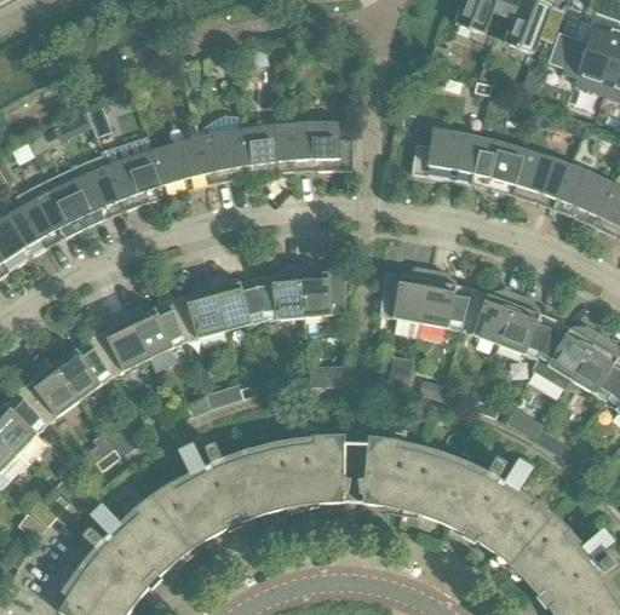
[(493,9),(503,13),(507,0),(464,0),(455,22),(483,33),(493,9)]
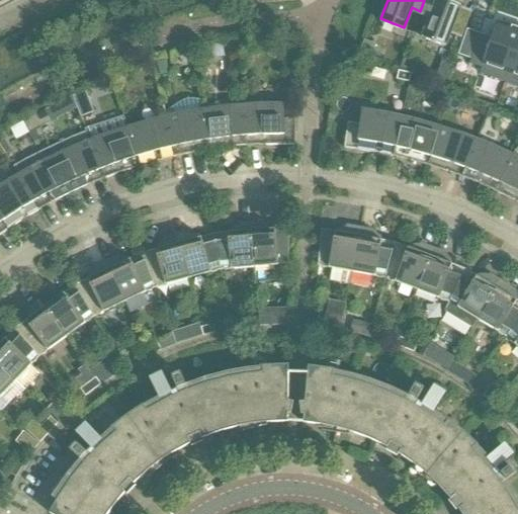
[(424,0),(420,11),(429,14),(421,34),(444,44),(460,2),(455,0),(424,0)]
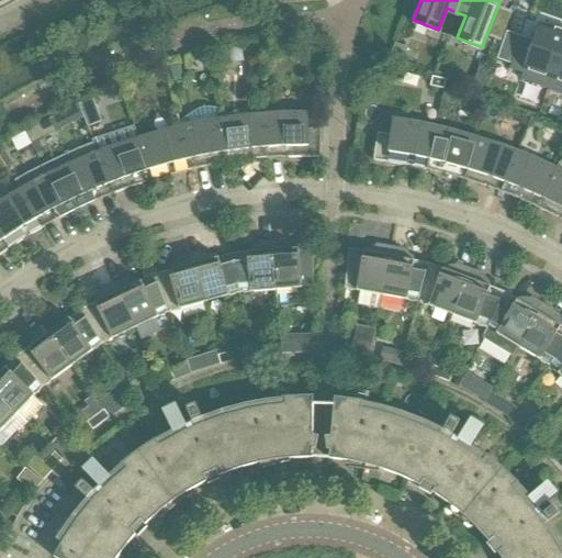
[(520,76),(547,86),(561,42),(561,28),(540,20),(532,42),(519,37),(509,65),(523,69),(520,76)]
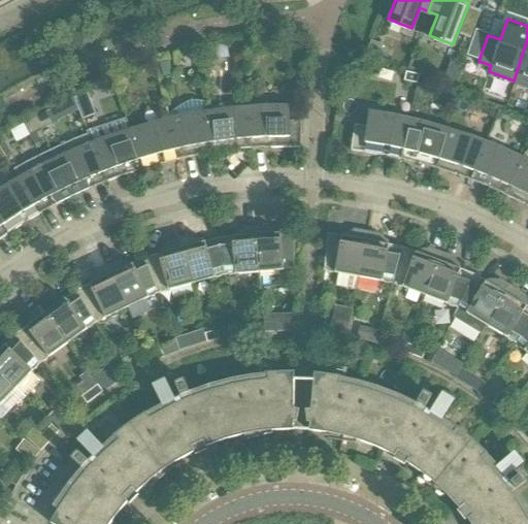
[(367,48),(378,53),(383,42),(371,37),(367,48)]
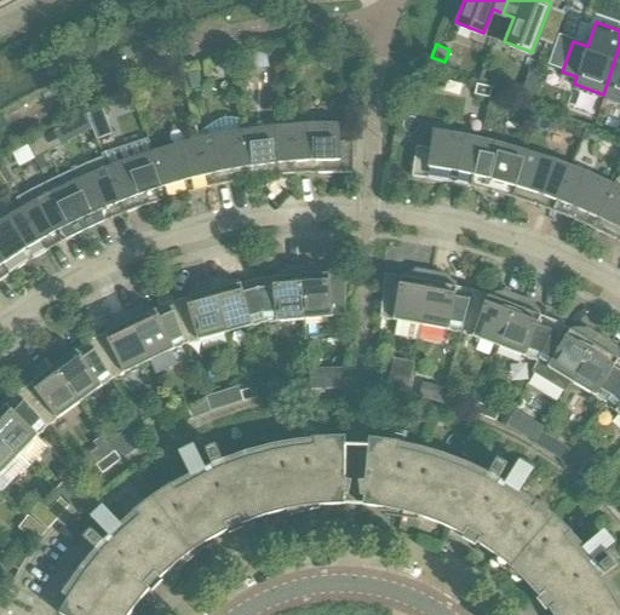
[(619,46),(603,95),(619,99),(619,46)]
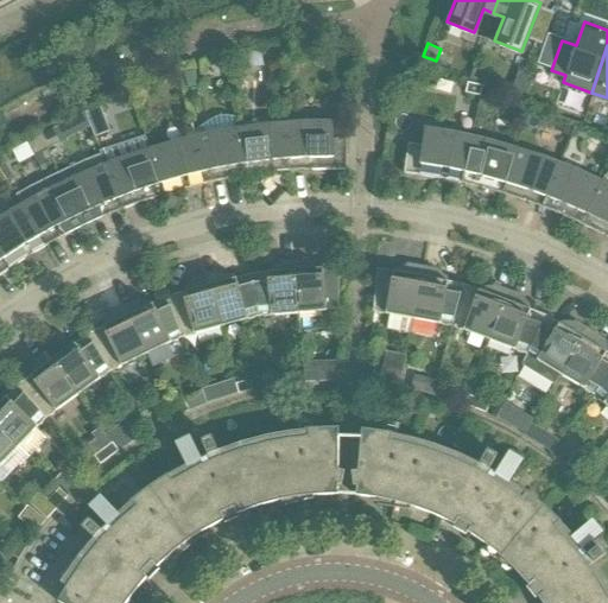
[(521,94),(530,71),(519,68),(511,89),(521,94)]
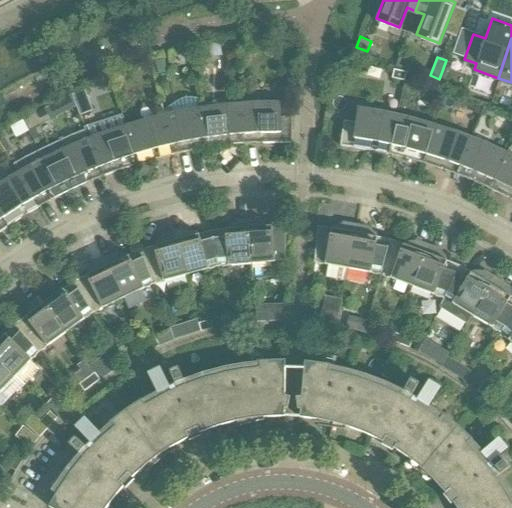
[(392,75),(404,78),(406,69),(394,66),(392,75)]
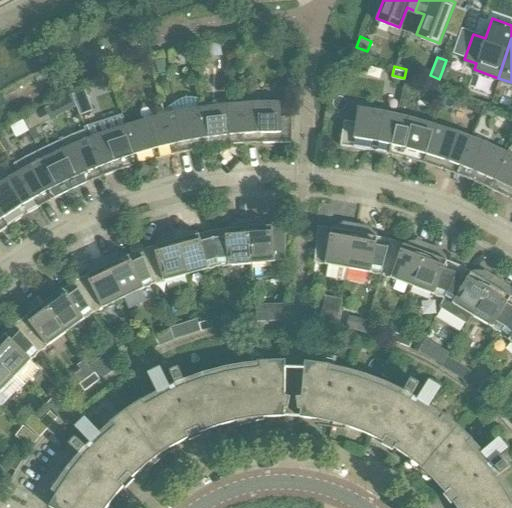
[(431,91),(441,94),(444,84),(434,81),(431,91)]
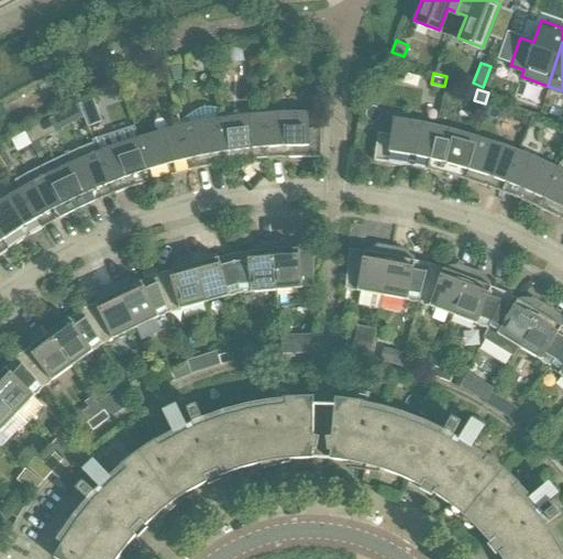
[(80,102),(87,118),(99,113),(92,97),(80,102)]
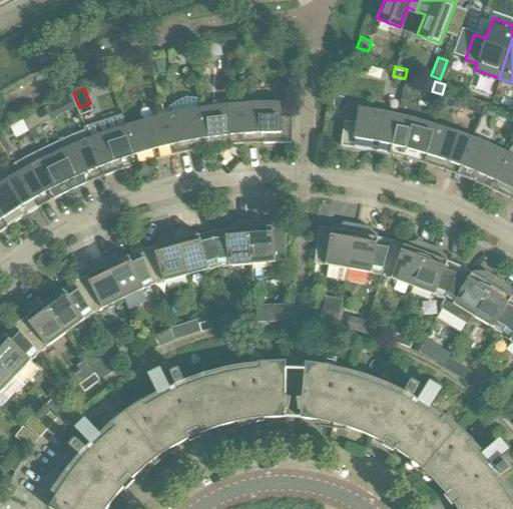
[(162,108),(163,113),(172,152),(185,149),(185,145),(189,144),(190,148),(207,145),(202,105),(200,97),(192,95),(188,95),(187,95),(184,96),(181,97),(177,99),(162,108)]
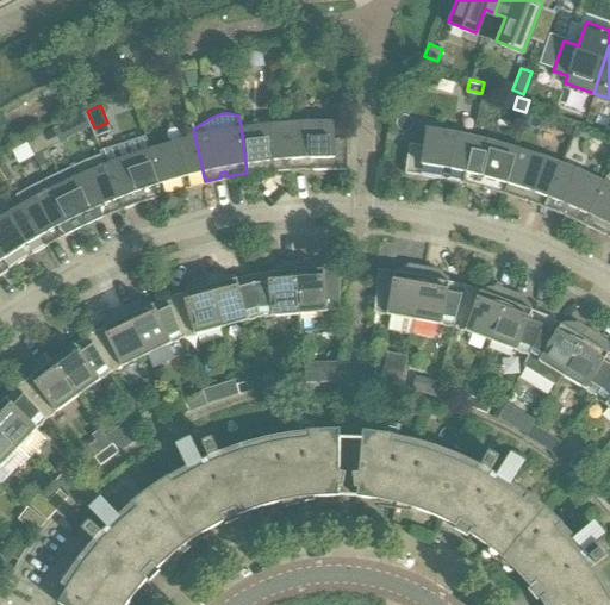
[(559,129),(571,132),(576,120),(564,116),(559,129)]
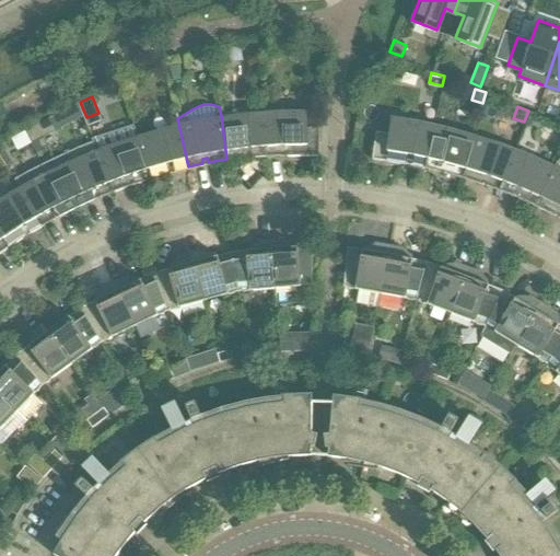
[(278,109),(263,111),(266,154),(281,153),(280,149),(286,149),(286,153),(319,152),(319,125),(306,125),(306,108),(278,109)]
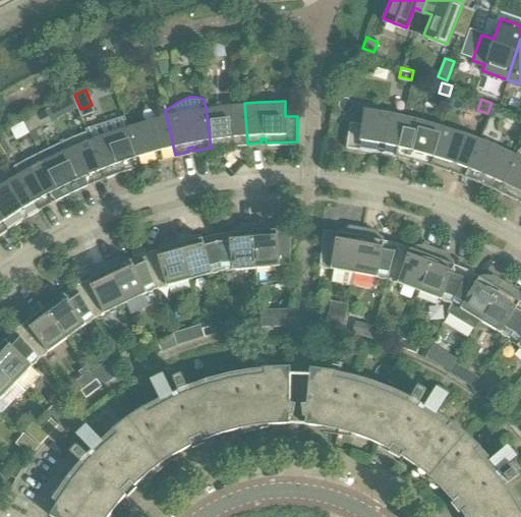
[(218,106),(206,107),(211,148),(230,146),(229,141),(233,140),(234,145),(247,144),(244,103),(230,104),(218,106)]
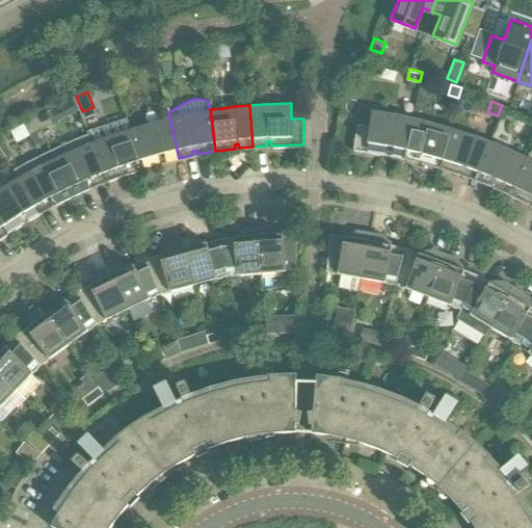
[(502,105),(498,115),(504,119),(508,107),(502,105)]
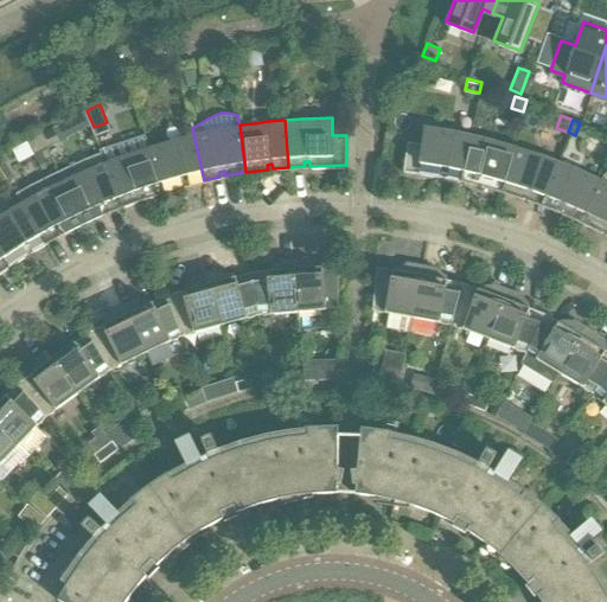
[(53,125),(40,132),(48,146),(61,139),(53,125)]
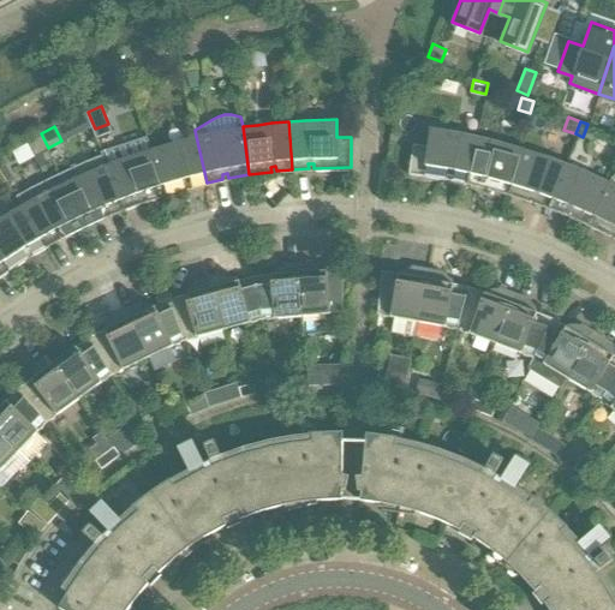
[(449,178),(466,181),(476,135),(460,131),(429,126),(427,143),(412,141),(408,172),(445,177),(446,173),(451,174),(449,178)]
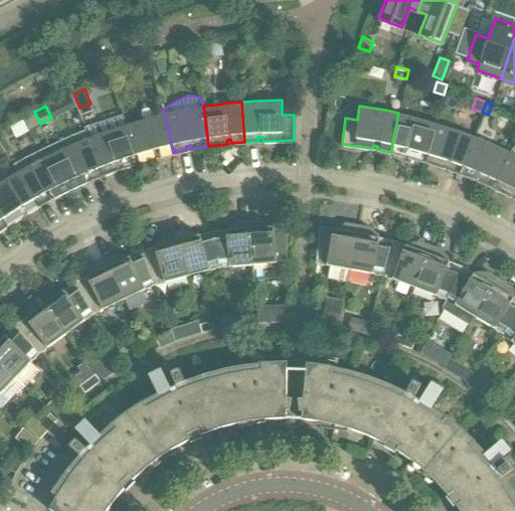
[(40,124),(34,112),(23,117),(29,129),(40,124)]
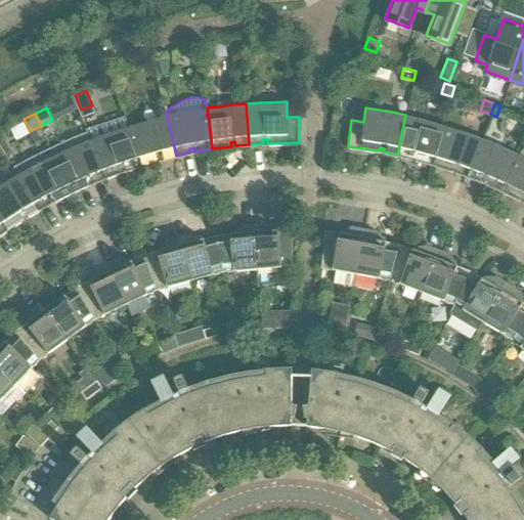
[(86,127),(87,129),(105,177),(119,172),(118,169),(122,167),(123,171),(140,165),(129,126),(125,115),(86,127)]
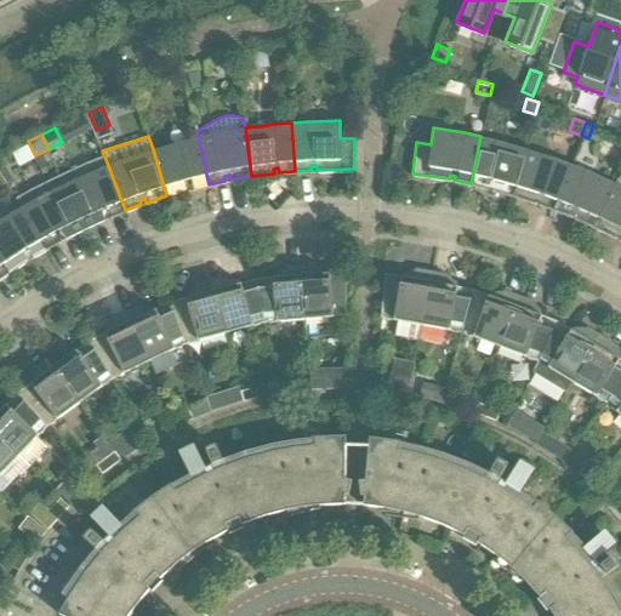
[(491,188),(513,194),(527,148),(497,140),(480,136),(471,183),(486,187),(488,183),(493,184),(491,188)]
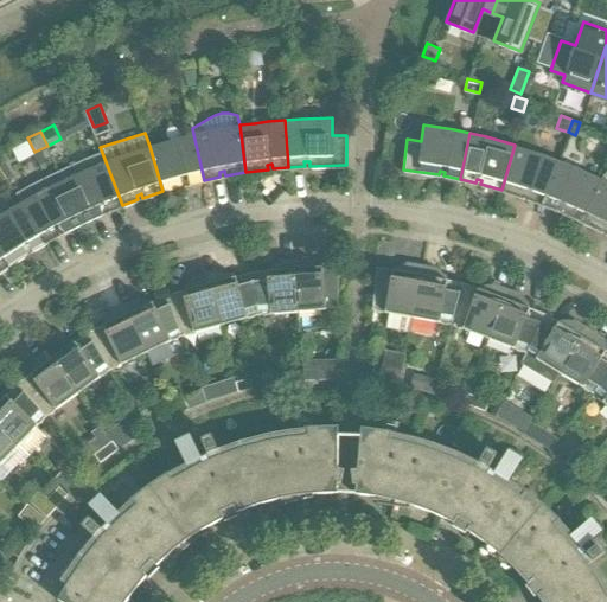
[(178,138),(149,146),(163,191),(184,185),(183,180),(187,179),(189,184),(204,180),(193,134),(178,138)]
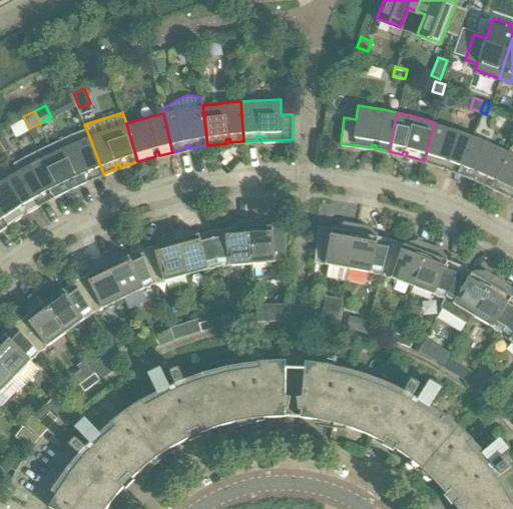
[(445,167),(458,172),(472,135),(459,130),(435,122),(424,160),(441,166),(442,162),(446,164),(445,167)]
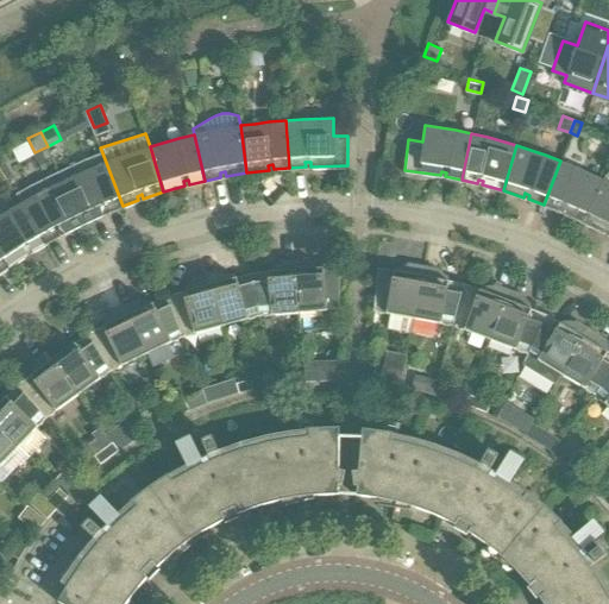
[(86,157),(58,169),(83,222),(104,214),(102,209),(106,208),(107,212),(123,206),(101,150),(86,157)]
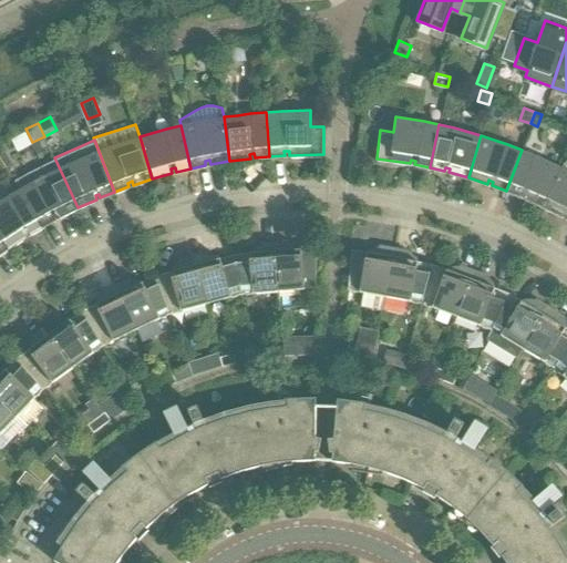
[(524,198),(543,206),(562,166),(536,155),(522,150),(506,191),(519,196),(522,193),(525,194),(524,198)]
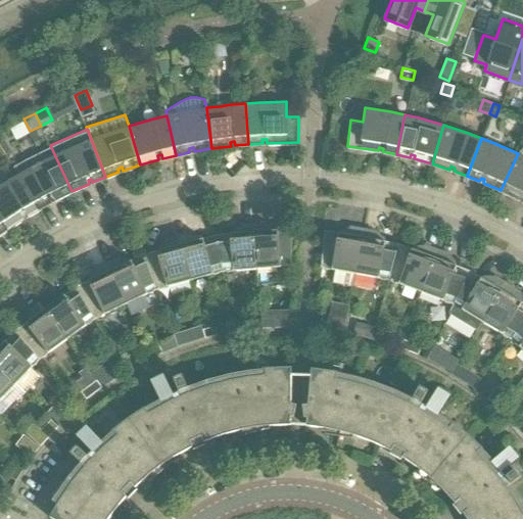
[(13,164),(18,173),(39,208),(51,201),(50,198),(53,196),(55,200),(72,191),(50,145),(27,156),(13,164)]
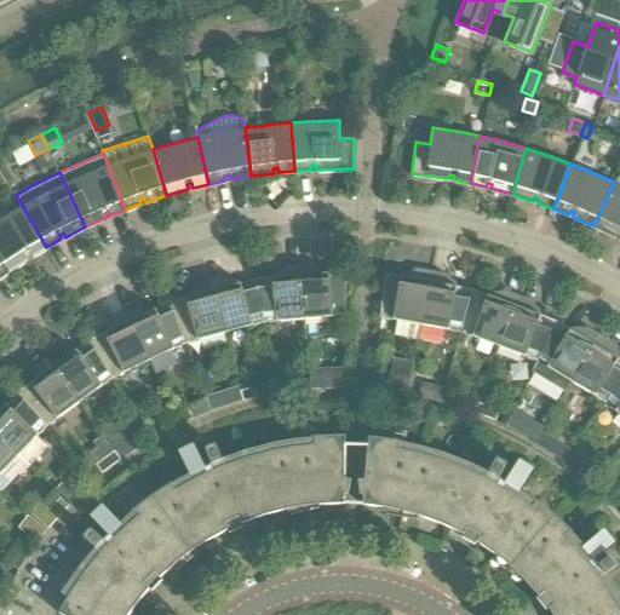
[(618,237),(619,239),(619,184),(614,182),(593,225),(613,235),(615,231),(619,234),(618,237)]
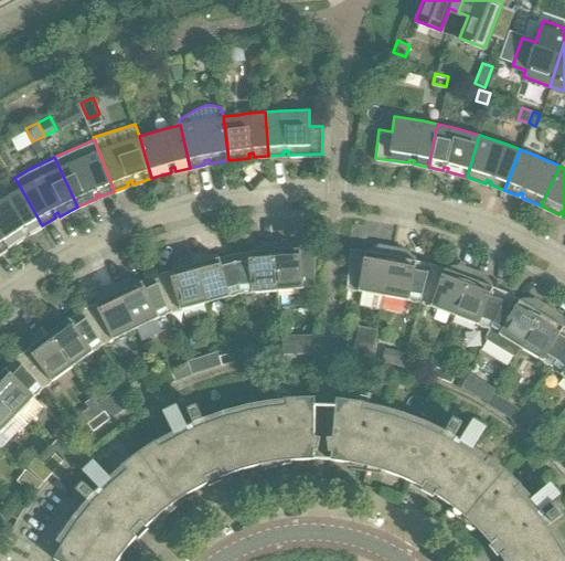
[(7,194),(0,199),(0,233),(9,246),(25,235),(23,232),(28,230),(30,233),(42,225),(20,187),(7,194)]
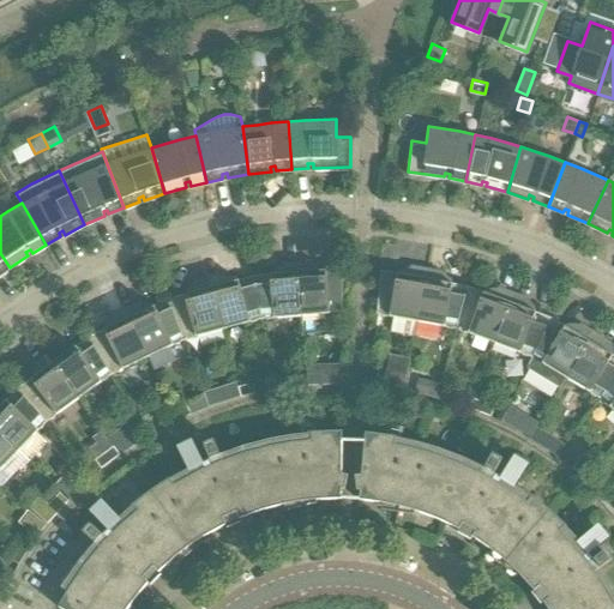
[(312,258),(296,259),(301,313),(329,311),(332,312),(336,311),(339,309),(342,309),(342,265),(313,267),(312,258)]
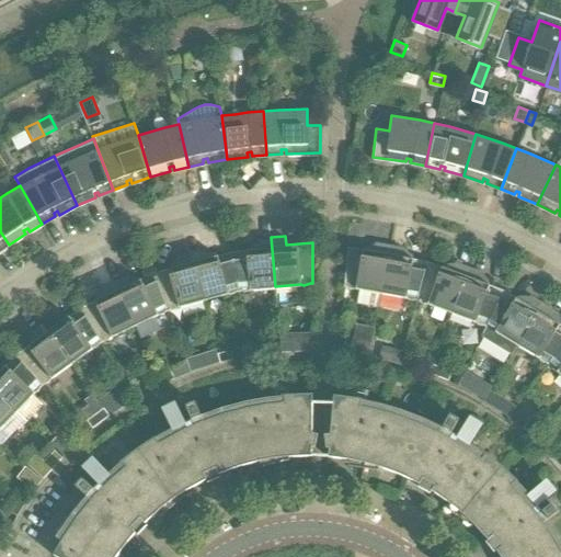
[(258,247),(231,249),(239,288),(240,288),(243,290),(247,290),(250,288),(275,286),(271,237),(258,238),(258,247)]
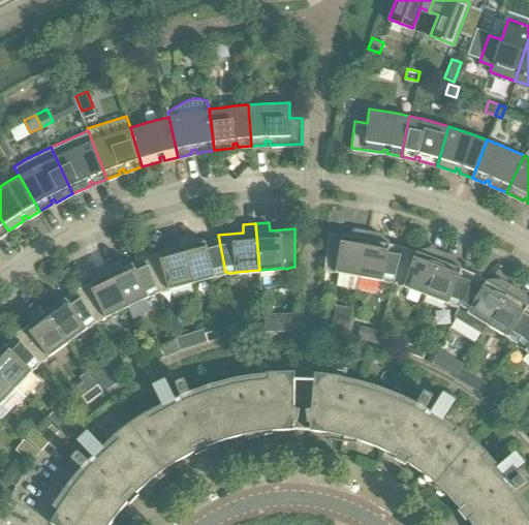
[(356,286),(359,274),(367,229),(354,226),(352,235),(328,230),(324,268),(327,269),(329,270),(333,271),(335,270),(338,271),(336,283),(356,286)]
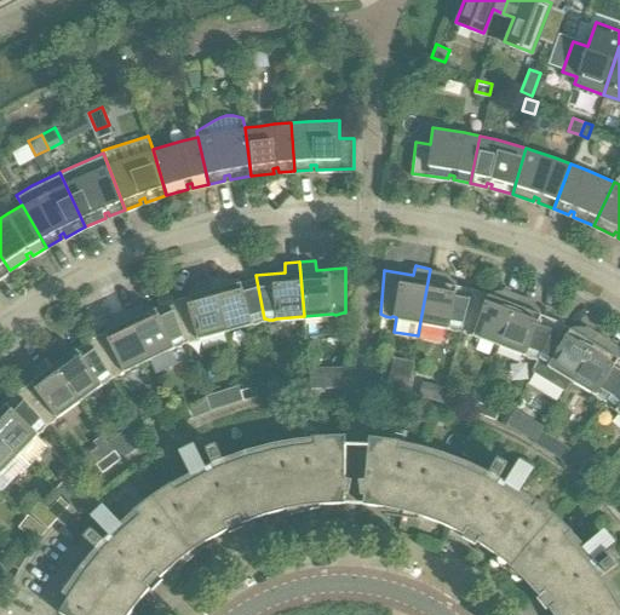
[(459,328),(460,329),(472,286),(443,281),(446,271),(430,269),(420,321),(448,327),(452,328),(455,329),(459,328)]
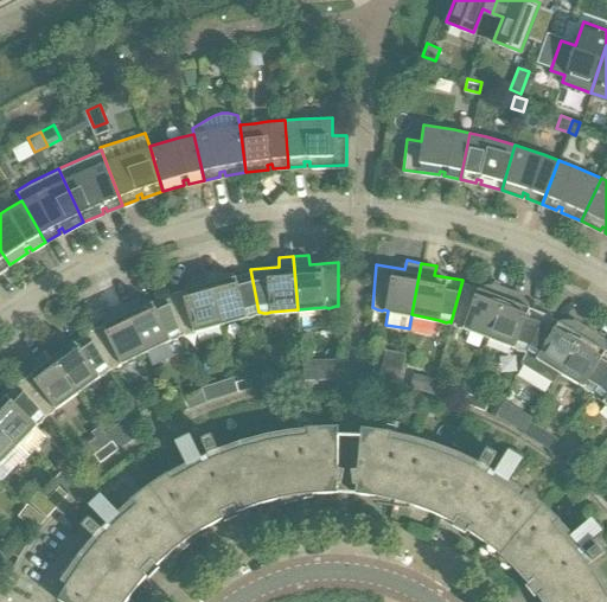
[(221,268),(206,271),(219,322),(247,315),(250,315),(254,315),(256,313),(259,312),(250,269),(223,277),(221,268)]
